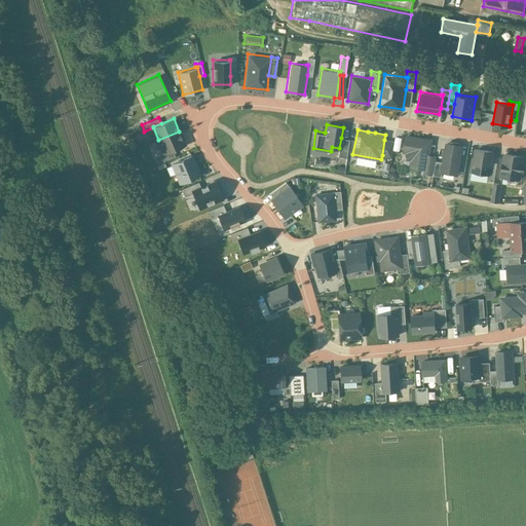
[(179,132),(158,140),(164,152),(172,149),(184,144),(179,132)]
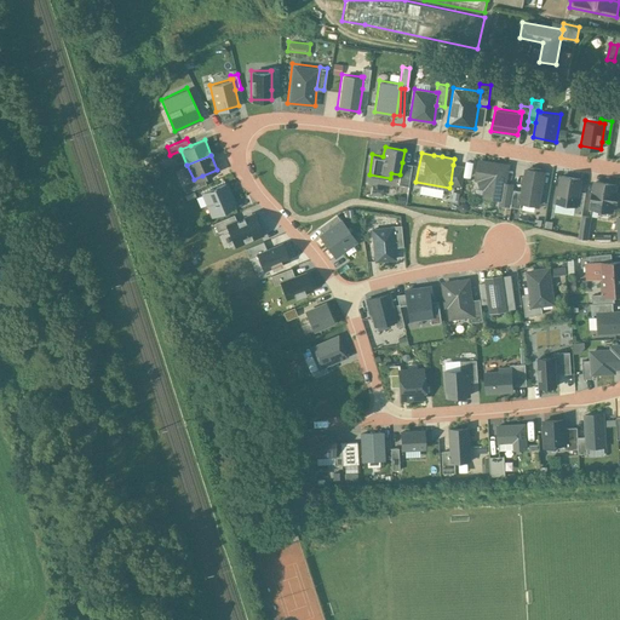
[(507,165),(478,160),(476,177),(482,178),(482,184),(487,184),(486,196),(501,199),(503,199),(505,182),(507,165)]
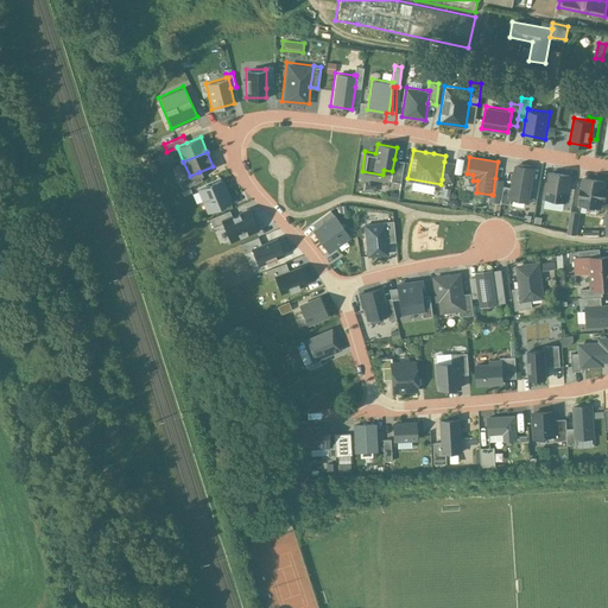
[(404,160),(394,159),(392,171),(390,181),(400,182),(404,160)]
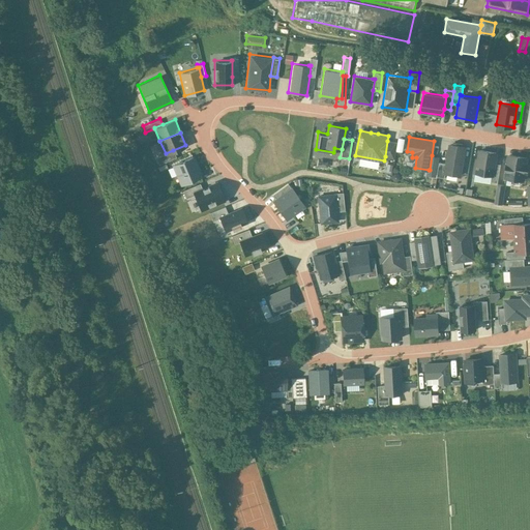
[(398,142),(387,141),(385,156),(395,158),(398,142)]
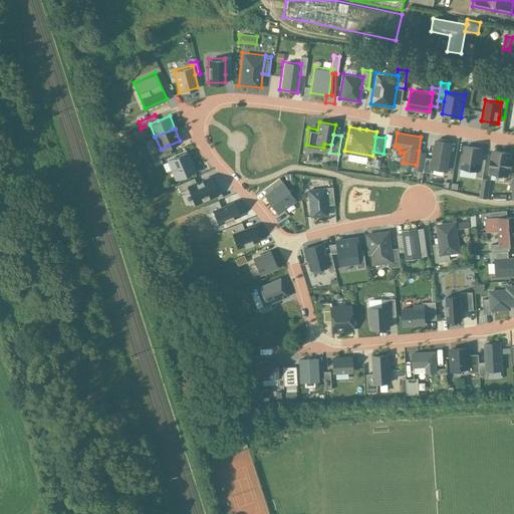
[(451,143),(437,140),(434,158),(432,167),(433,167),(447,170),(451,143)]
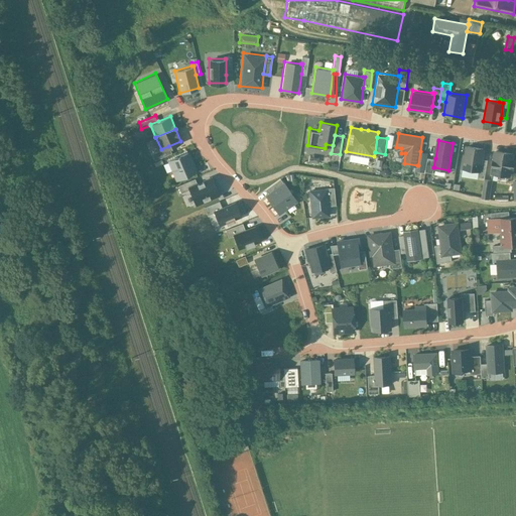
[(484,148),(468,145),(467,154),(465,154),(463,167),(479,170),(480,170),(482,158),(484,148)]
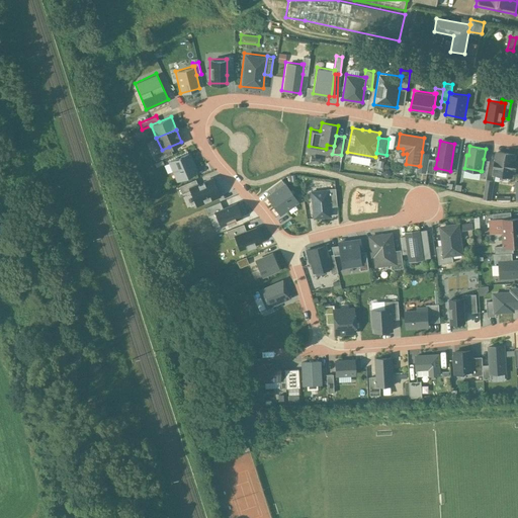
[(162,150),(153,154),(155,160),(172,153),(169,147),(162,150)]
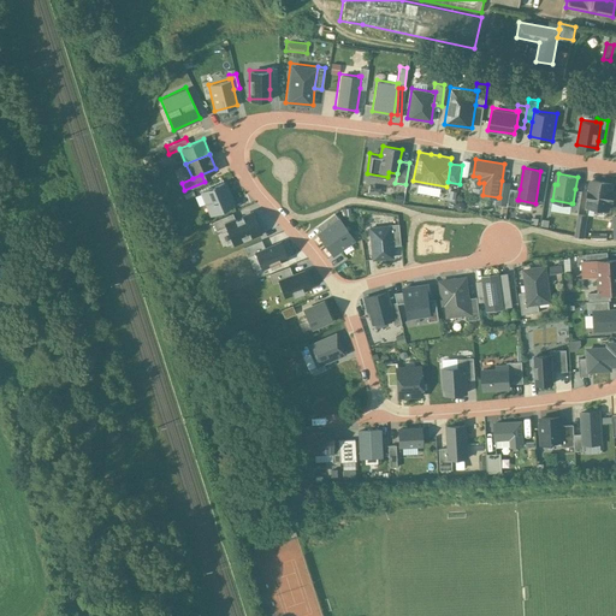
[(199,190),(209,214),(236,203),(225,179),(199,190)]
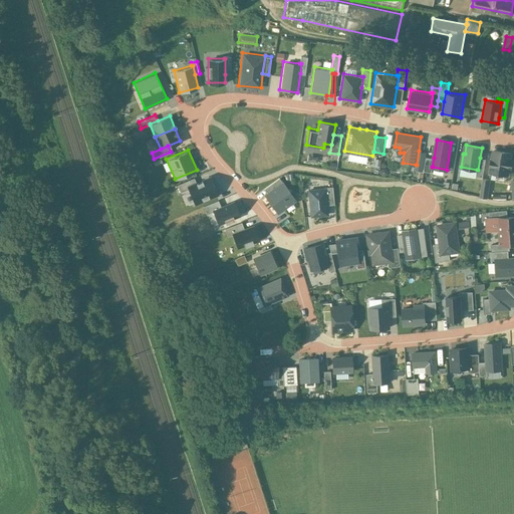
[(511,153),(494,150),(492,160),(491,165),(492,166),(491,172),(507,174),(508,167),(511,167),(512,161),(509,160),(511,153)]
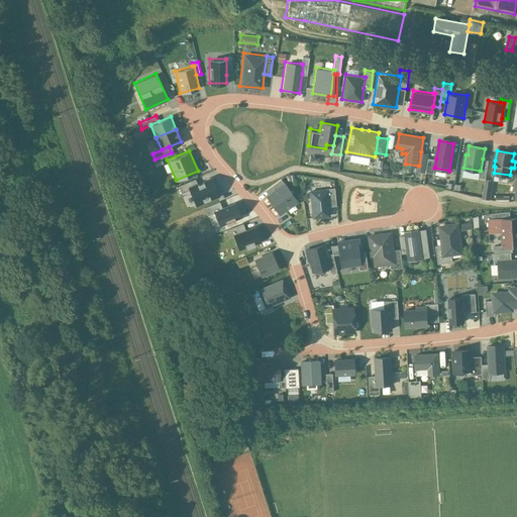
[(428,152),(421,151),(419,166),(418,166),(417,170),(425,171),(428,152)]
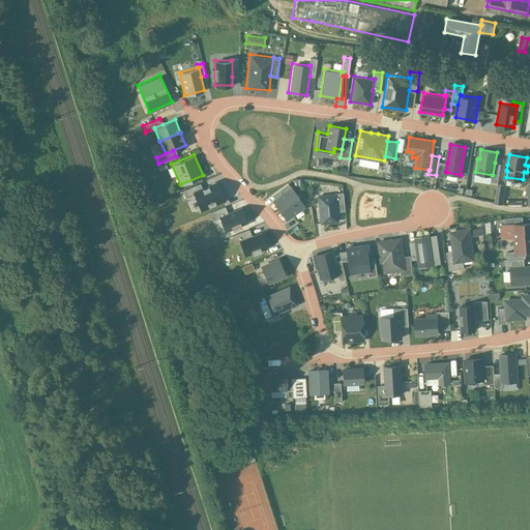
[(447,163),(440,162),(437,176),(445,177),(446,172),(445,172),(447,163)]
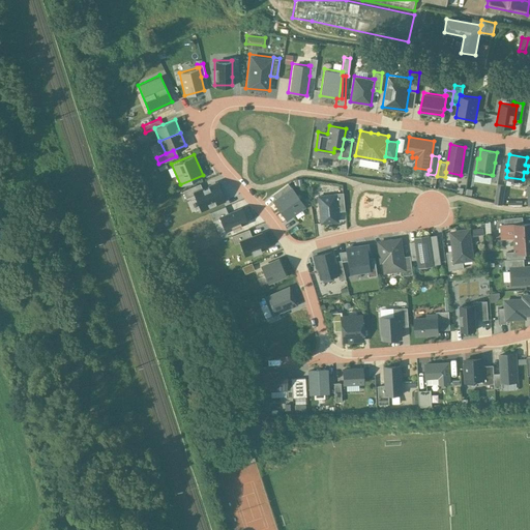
[(501,164),(495,163),(493,175),(492,175),(491,181),(498,182),(501,164)]
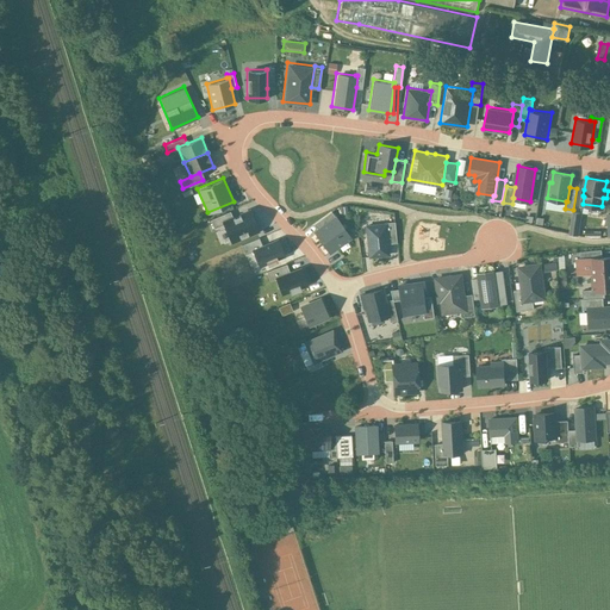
[(232,215),(222,219),(223,223),(231,242),(260,230),(249,207),(232,215)]
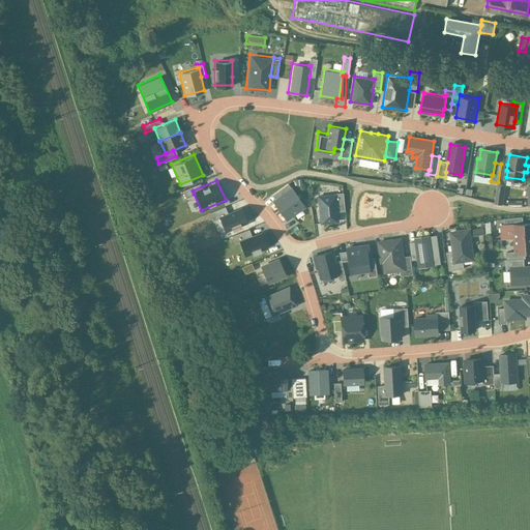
[(182,189),(185,198),(194,194),(193,190),(202,186),(200,182),(182,189)]
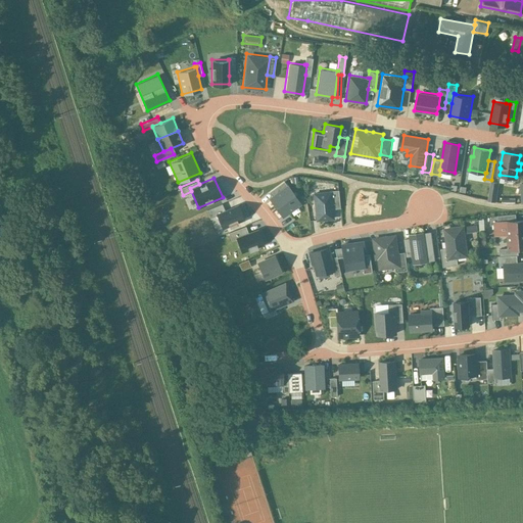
[(271,194),(287,183),(284,180),(269,191),(271,194)]
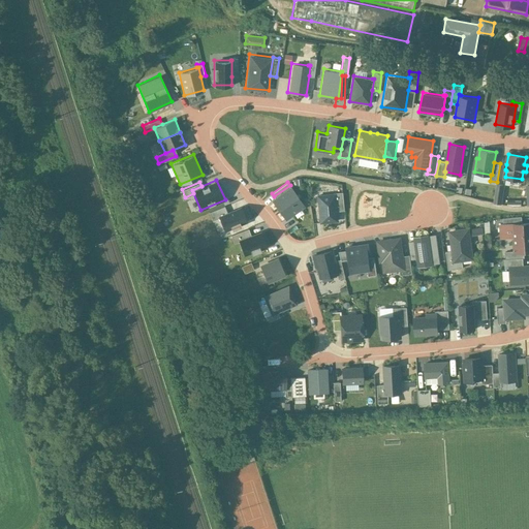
[(504,184),(497,183),(494,201),(501,203),(504,184)]
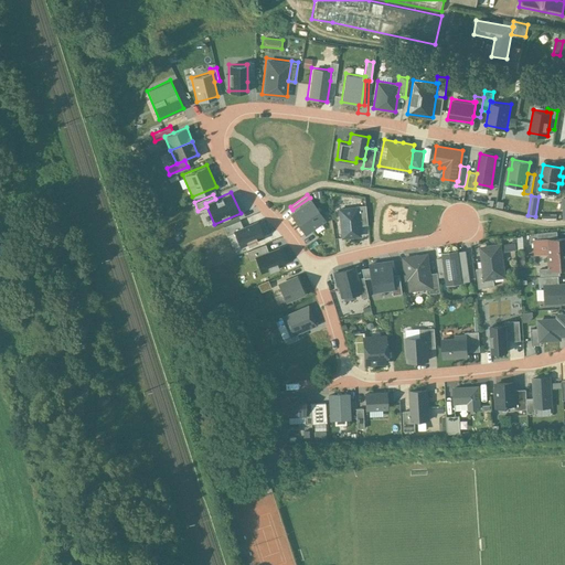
[(326,219),(310,198),(292,210),(289,212),(305,234),(326,219)]
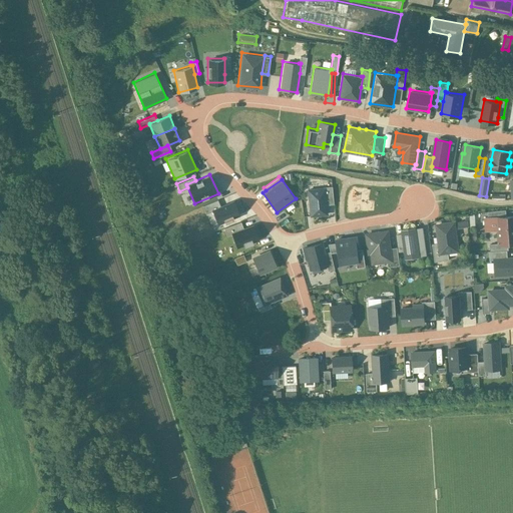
[(332,185),(325,186),(327,203),(334,203),(332,185)]
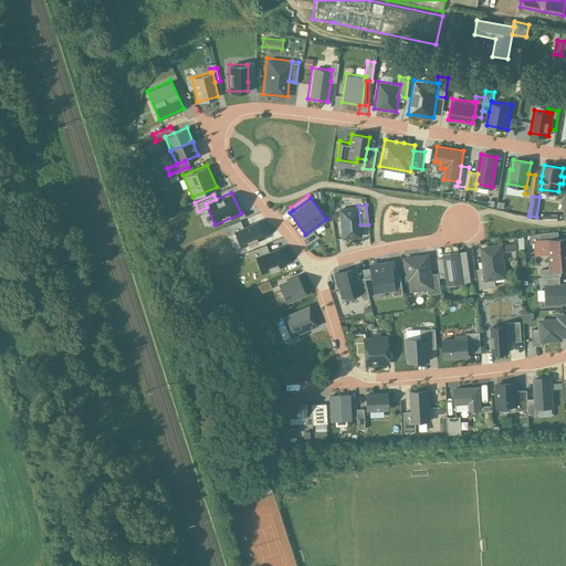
[(358,206),(338,207),(341,238),(360,236),(360,224),(358,206)]
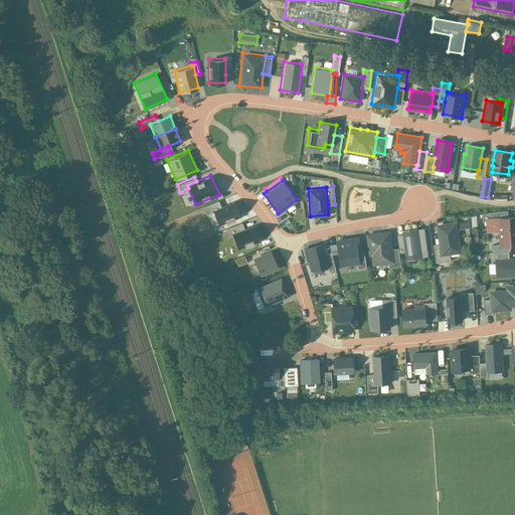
[(203,205),(206,213),(213,211),(212,209),(221,205),(218,199),(203,205)]
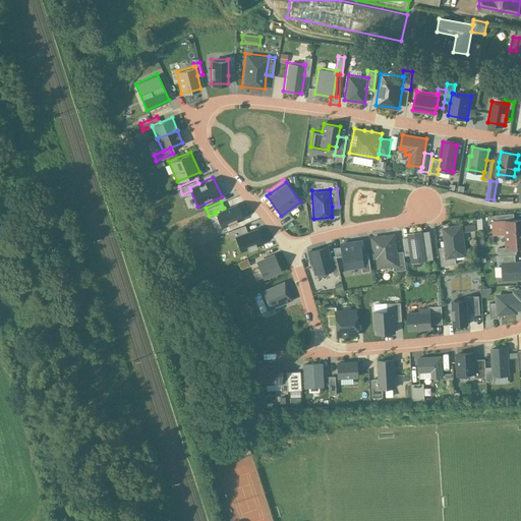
[(224,208),(215,212),(216,214),(221,227),(243,218),(237,203),(224,208)]
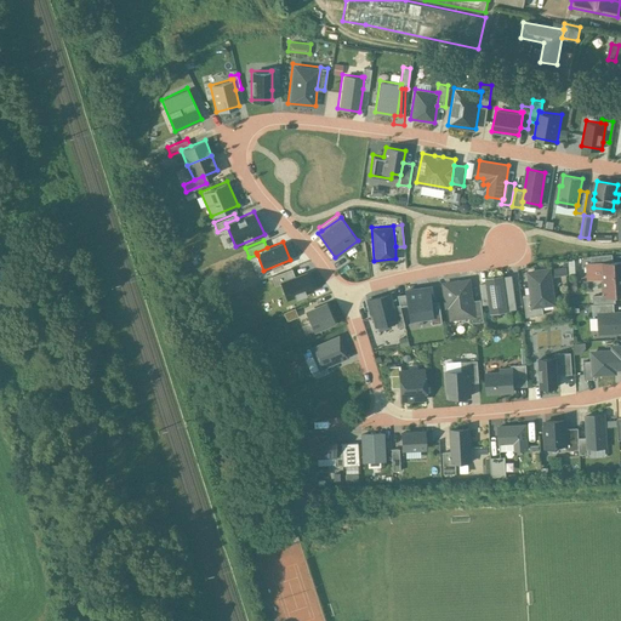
[(613,254),(591,256),(592,263),(603,262),(614,261),(613,254)]
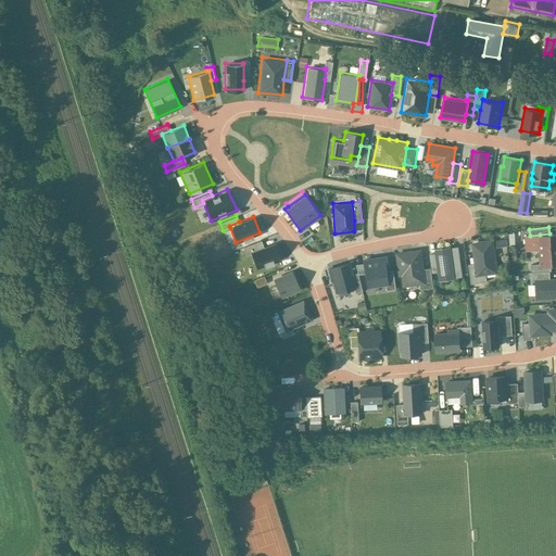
[(555,232),(550,234),(540,235),(541,249),(555,248),(555,232)]
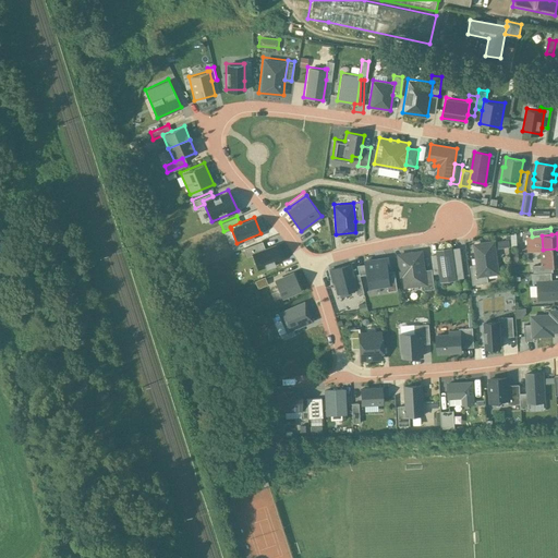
[(495,239),(473,242),(476,264),(477,276),(488,275),(500,273),(495,239)]
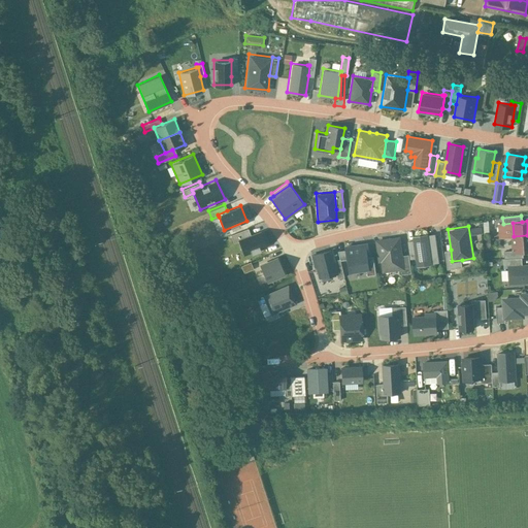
[(248,227),(230,234),(233,242),(238,240),(238,238),(251,234),(248,227)]
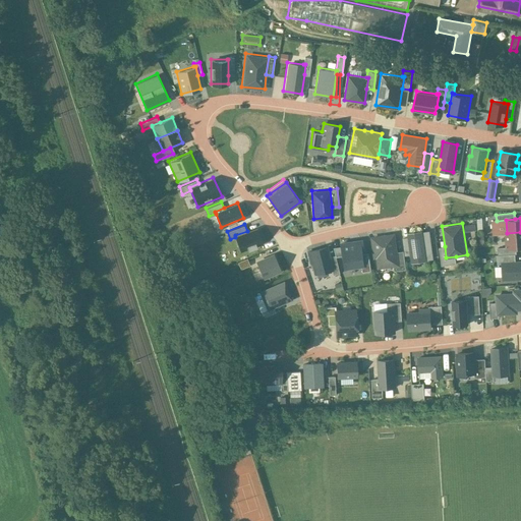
[(235,237),(240,250),(264,242),(257,227),(247,231),(235,235),(235,237)]
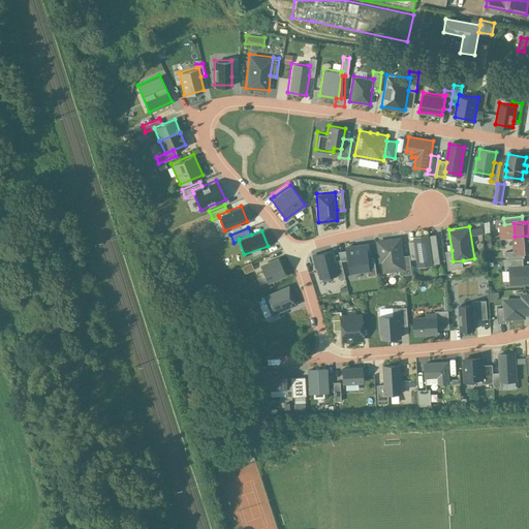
[(429,234),(413,236),(417,266),(433,263),(429,235),(429,234)]
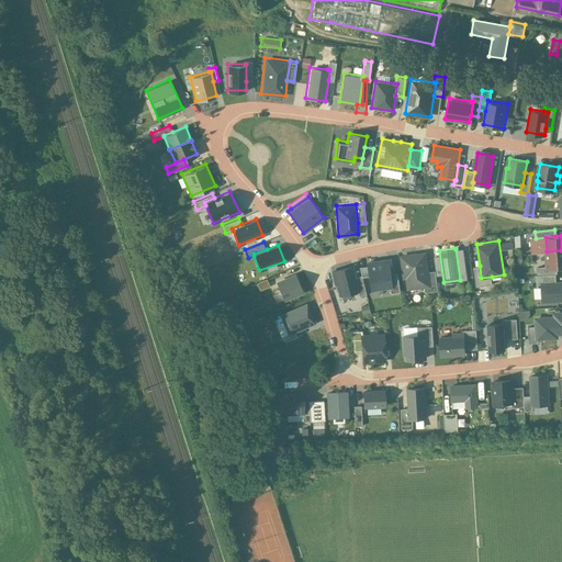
[(456,249),(460,280),(468,279),(463,248),(456,249)]
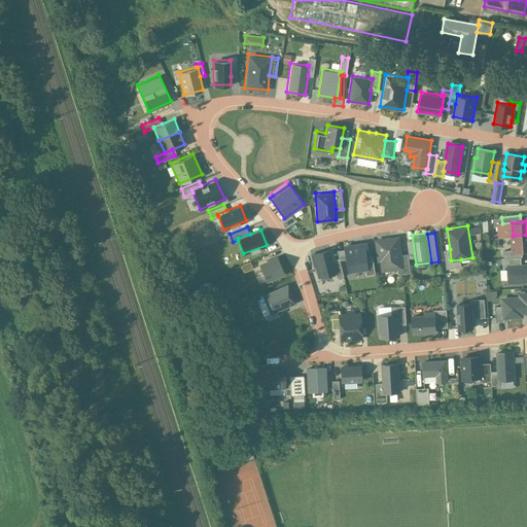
[(400,235),(375,238),(378,260),(381,260),(382,271),(398,269),(405,268),(402,253),(400,235)]
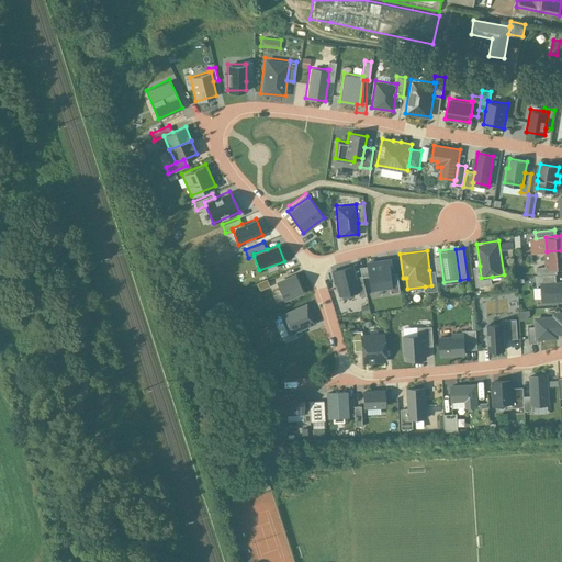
[(561,250),(547,251),(548,267),(561,266),(561,250)]
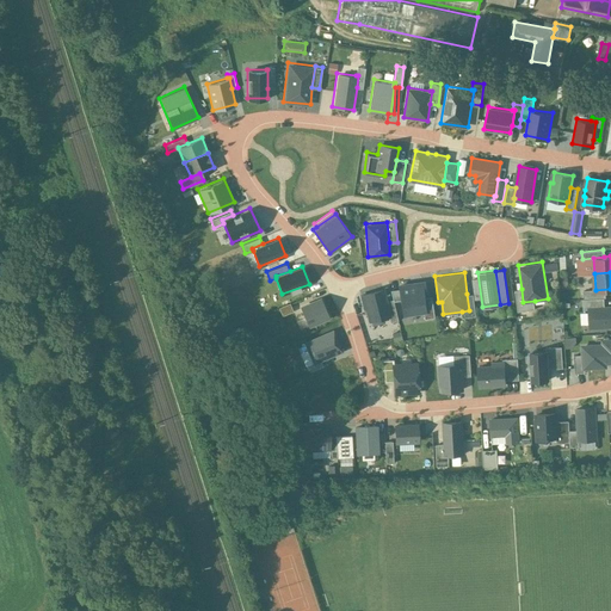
[(424,279),(397,283),(401,315),(425,312),(429,312),(426,296),(424,279)]
